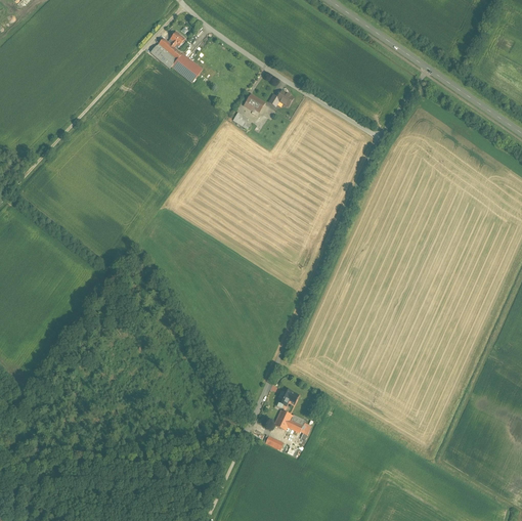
[(186,38),(176,31),(170,39),(180,46),(186,38)]
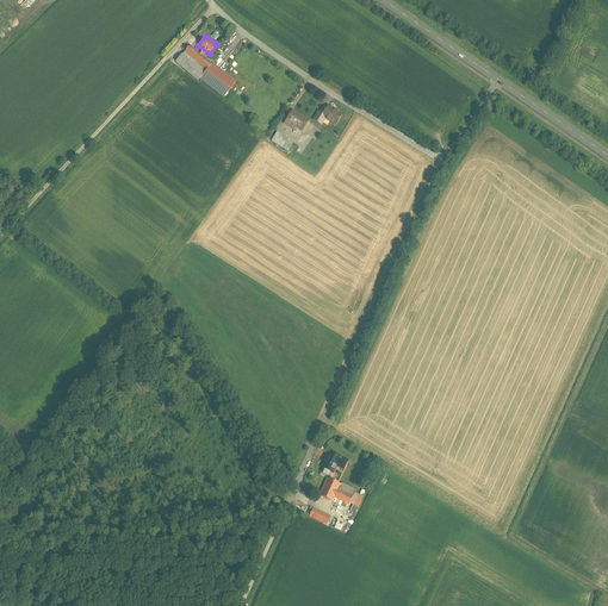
[(213,62),(190,43),(175,60),(224,97),(237,80),(213,62)]
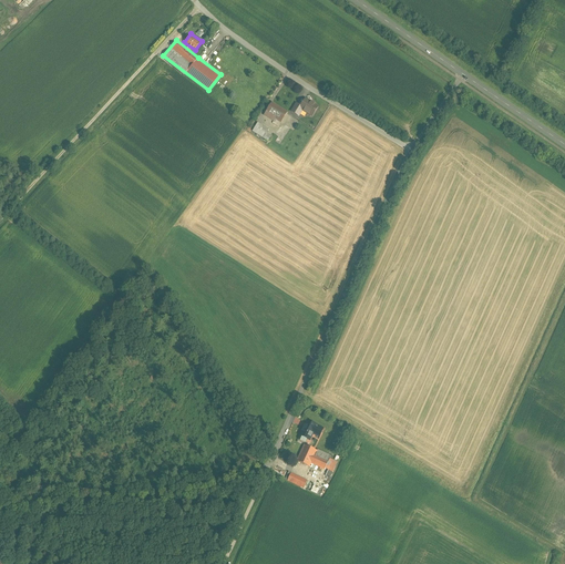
[(318,104),(305,96),(301,103),(295,100),(289,111),(298,115),(301,110),(311,115),(318,104)]
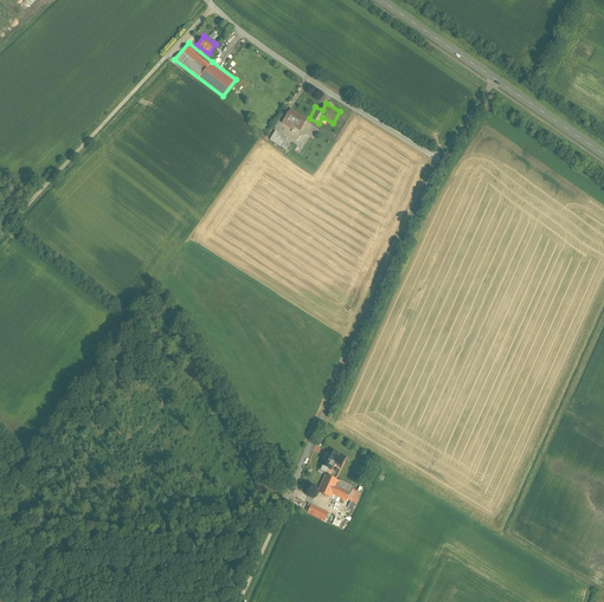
[(308,118),(289,108),(281,122),(291,129),(294,125),(301,130),(308,118)]
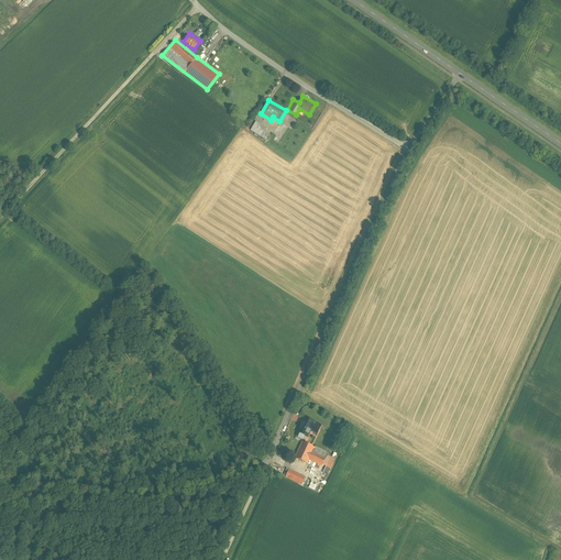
[(265,125),(255,119),(250,129),(265,138),(268,133),(262,129),(265,125)]
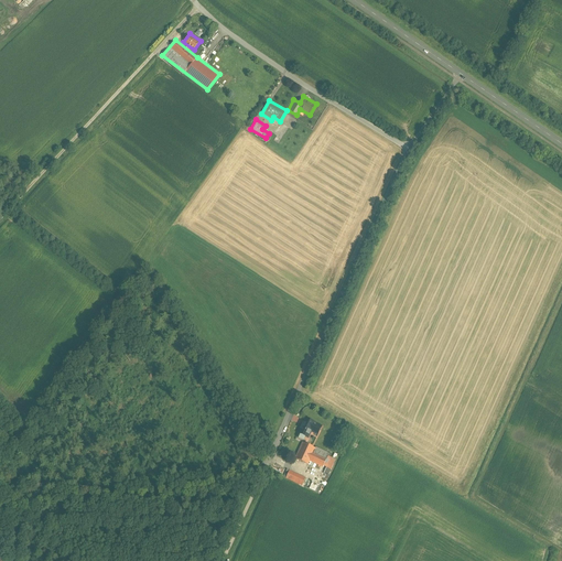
[(312,420),(303,416),(296,431),(305,434),(309,428),(315,431),(319,424),(312,421),(312,420)]
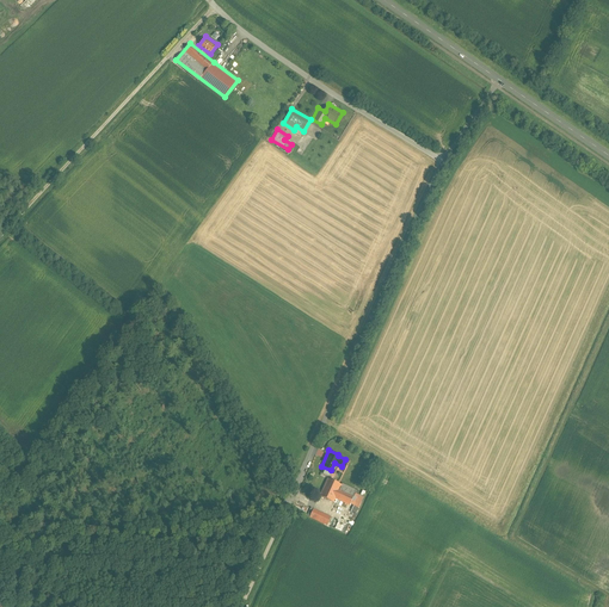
[(339,482),(325,476),(318,493),(334,501),(336,497),(348,502),(356,507),(362,495),(354,490),(355,488),(339,481),(339,482)]
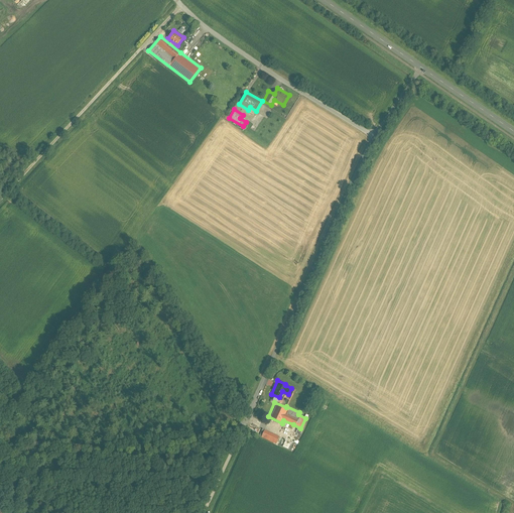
[(277,434),(260,426),(257,433),(274,441),(277,434)]
